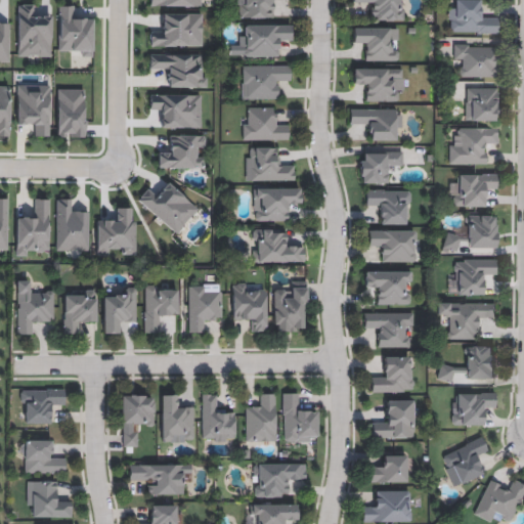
[(236,0),(271,0),(271,17),(236,17),(236,0)]
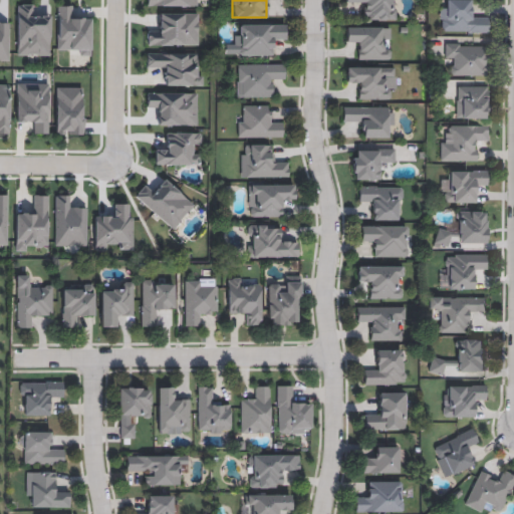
[(396,0),(396,20),(364,20),(364,4),(344,4),(344,0),(396,0)]
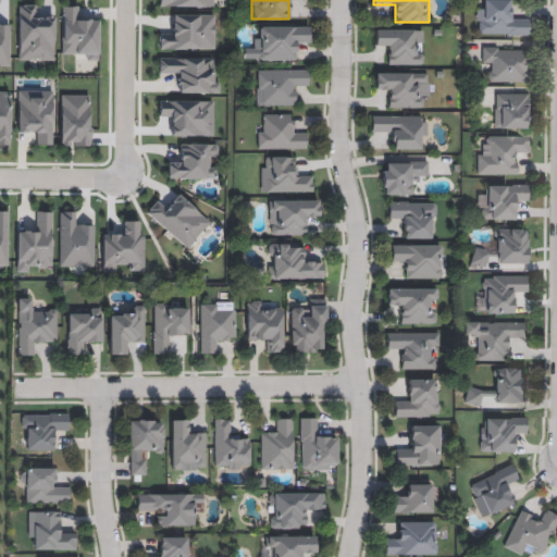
[(529,36),(475,36),(475,0),(508,0),(508,19),(529,19),(529,36)]
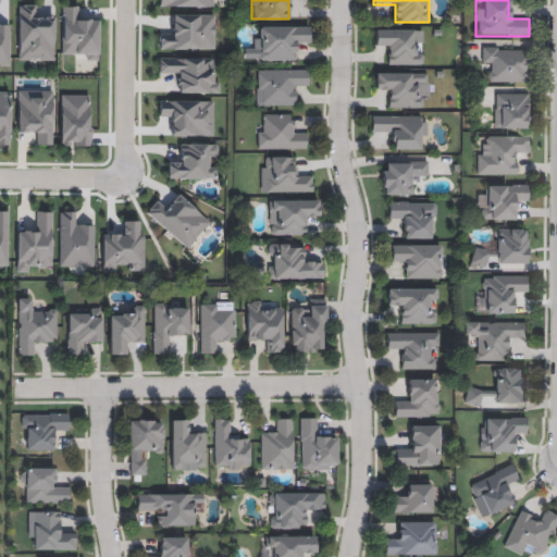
[(39,4),(39,15),(53,15),(53,60),(19,60),(19,4),(39,4)]
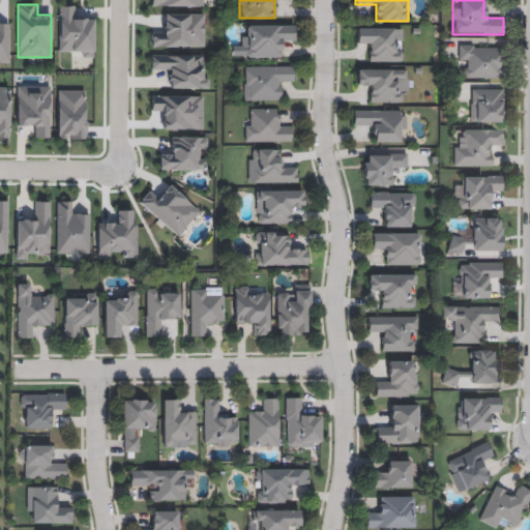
[(93,16),(92,57),(81,57),(81,50),(58,50),(59,5),(71,5),(71,16),(93,16)]
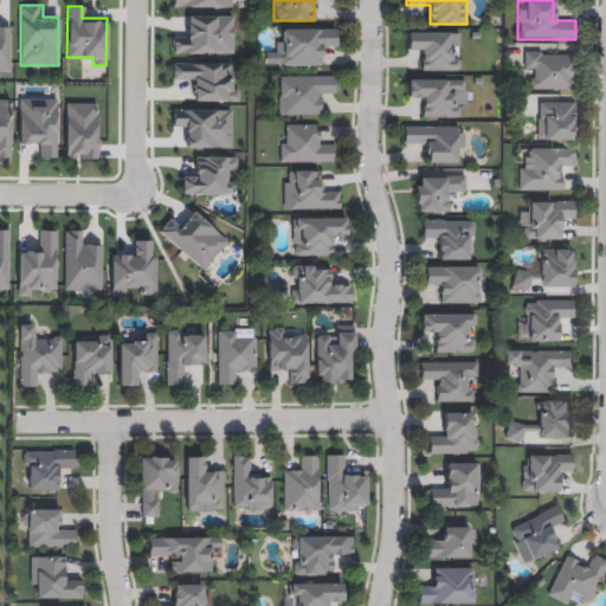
[(0,28),(11,28),(11,71),(0,71),(0,28)]
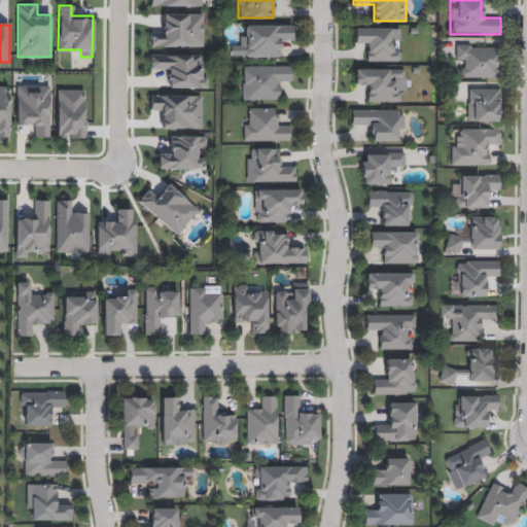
[(282,57),(244,57),(244,25),(293,25),(293,44),(282,44),(282,57)]
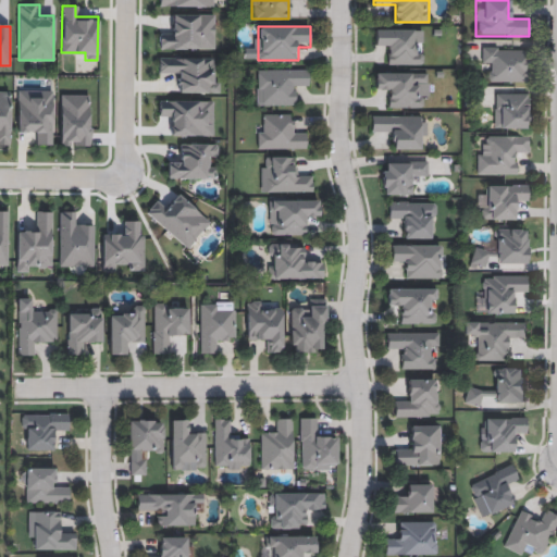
[(386,64),(386,49),(374,49),(374,28),(422,28),(422,64),(386,64)]
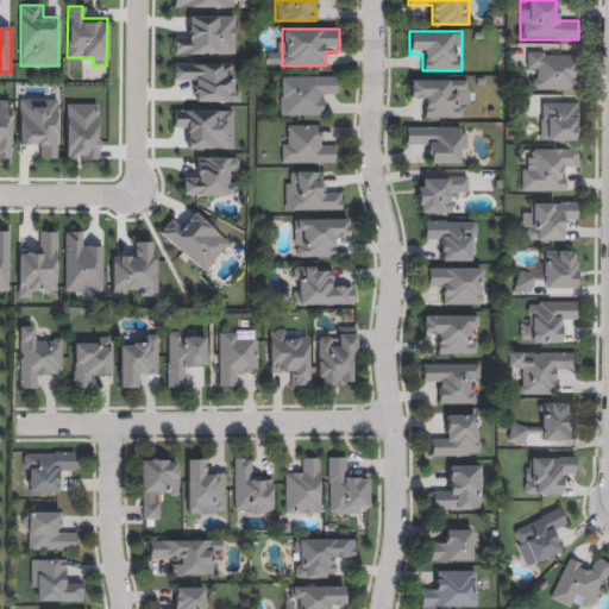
[(578,89),(532,89),(532,77),(526,77),(526,52),(578,52),(578,89)]
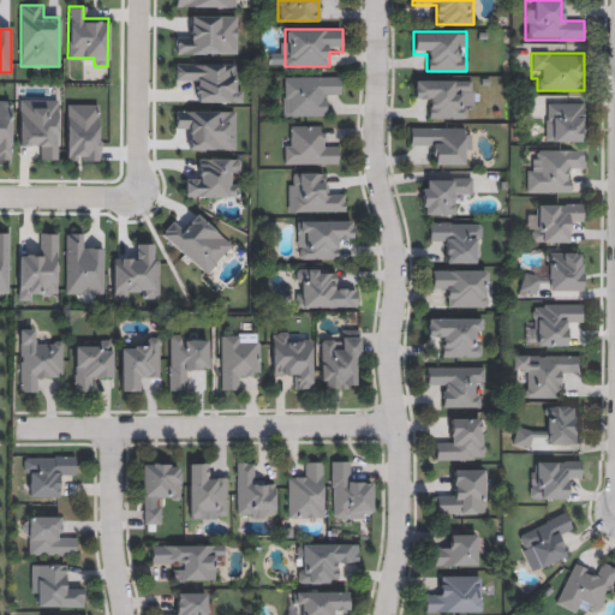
[(282,117),(282,76),(340,76),(340,90),(328,90),(328,117),(282,117)]
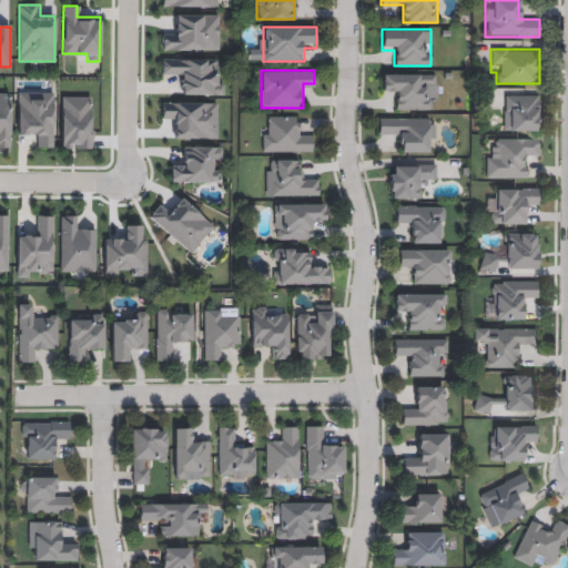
[(392,110),(392,95),(383,95),(383,73),(437,73),(437,99),(427,99),(427,110),(392,110)]
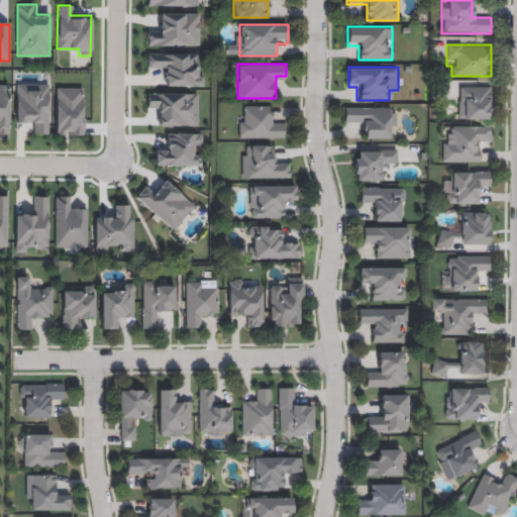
[(491,120),(457,120),(457,87),(491,87),(491,120)]
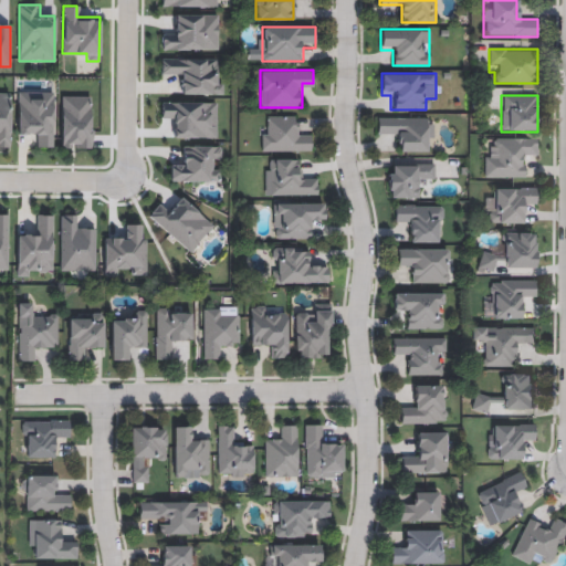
[(92,148),(61,148),(61,96),(92,96),(92,148)]
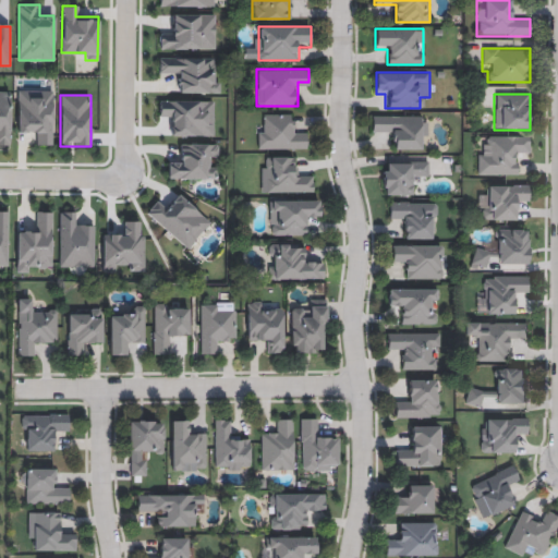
[(306,149),(258,149),(258,114),(294,114),(294,128),(306,128),(306,149)]
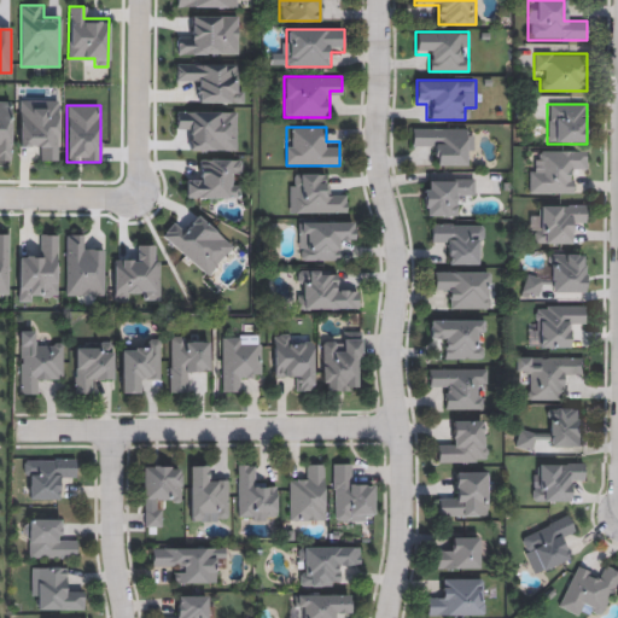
[(436,165),(436,151),(412,151),(412,128),(472,128),(472,165),(436,165)]
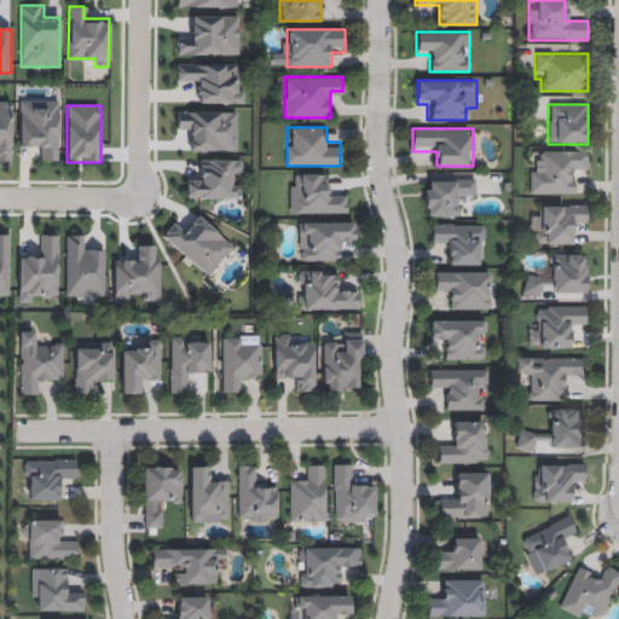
[(574,195),(528,195),(528,163),(542,163),(542,151),(586,151),(586,167),(574,167),(574,195)]
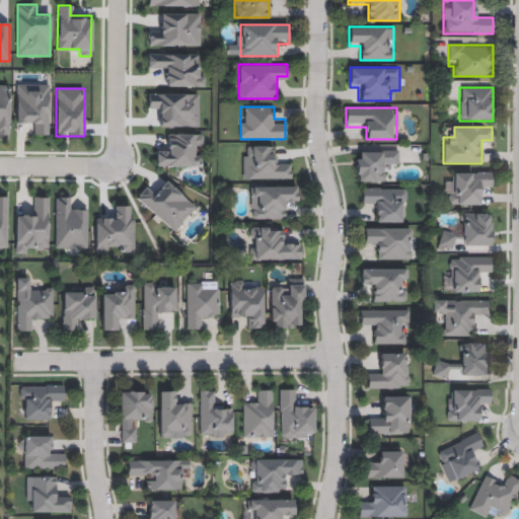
[(242,178),(242,146),(274,146),(274,156),(291,156),(291,178),(242,178)]
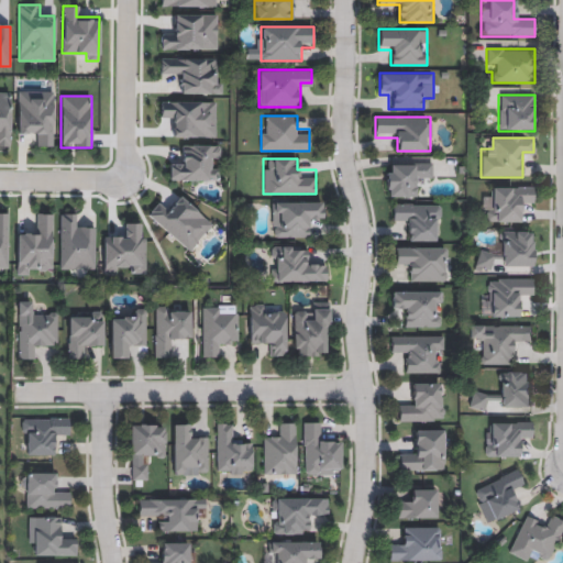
[(385,163),(433,163),(433,174),(420,174),(420,197),(385,197),(385,163)]
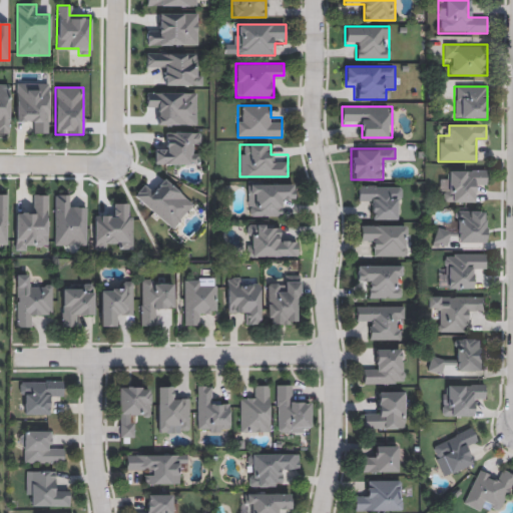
[(475,202),(443,202),(443,170),(486,170),(486,181),(475,181),(475,202)]
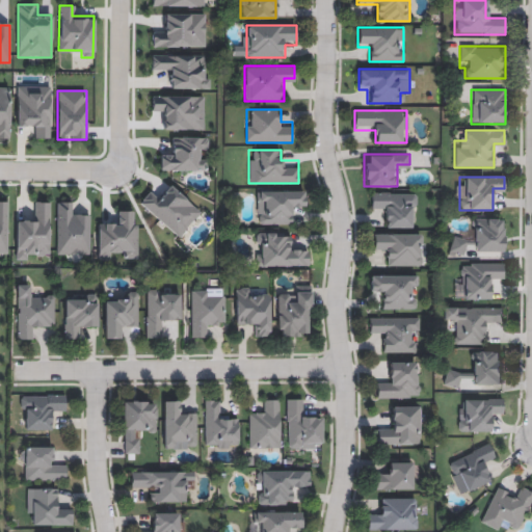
[(140,203),(152,190),(159,197),(170,185),(201,213),(178,238),(140,203)]
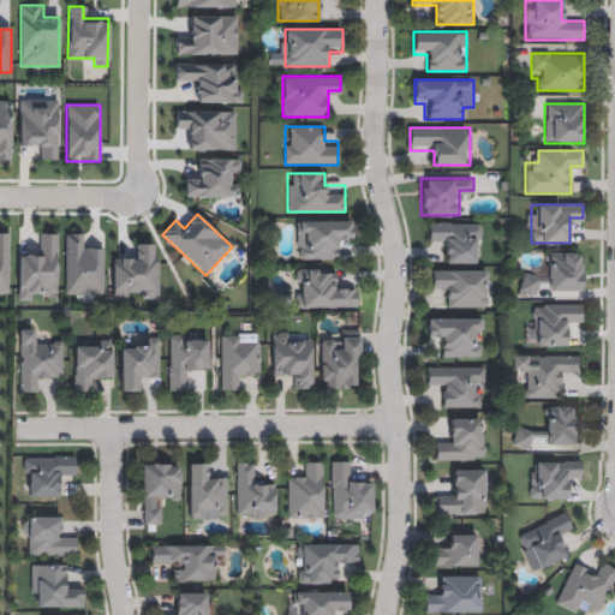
[(297,258),(297,220),(351,220),(351,240),(340,240),(340,258),(297,258)]
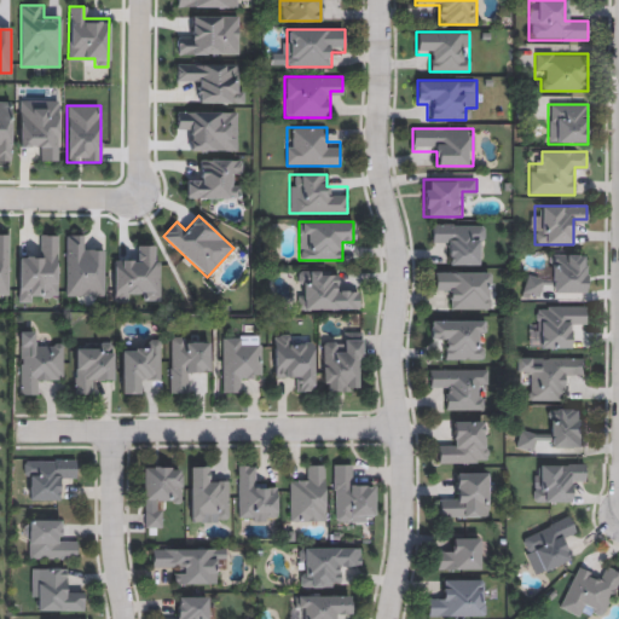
[(482,265),(444,264),(444,238),(432,238),(432,224),(482,224),(482,265)]
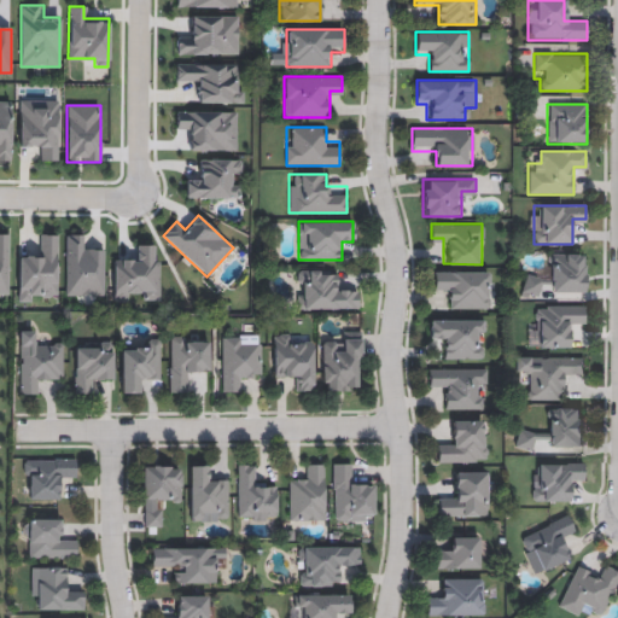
[(584,254),(584,293),(547,293),(547,254),(584,254)]
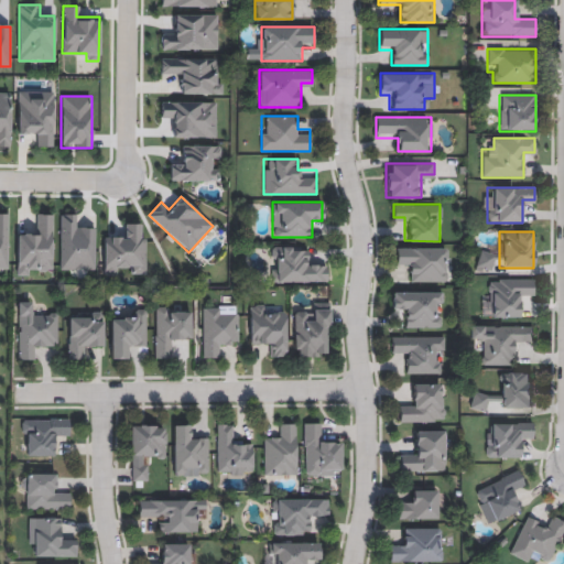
[(305,246),(305,259),(326,259),(326,282),(271,282),(271,246),(305,246)]
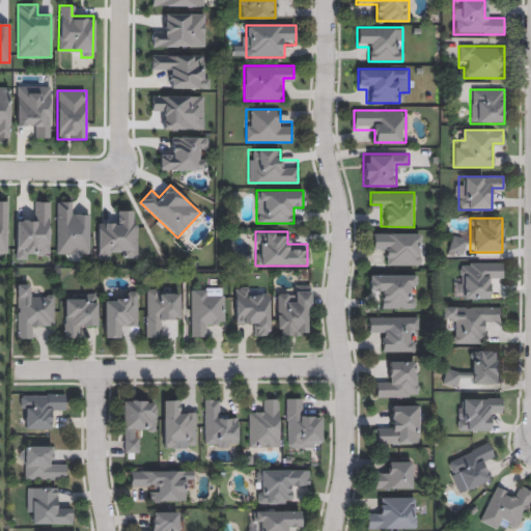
[(420,266),(383,266),(383,253),(372,253),(372,232),(420,232),(420,266)]
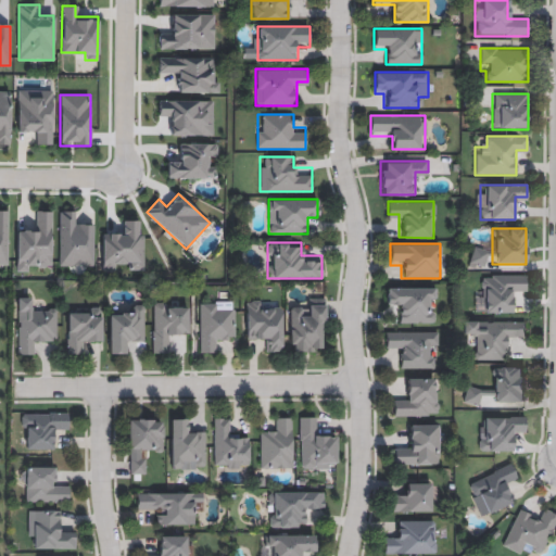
[(471,266),(471,250),(485,250),(485,266),(471,266)]
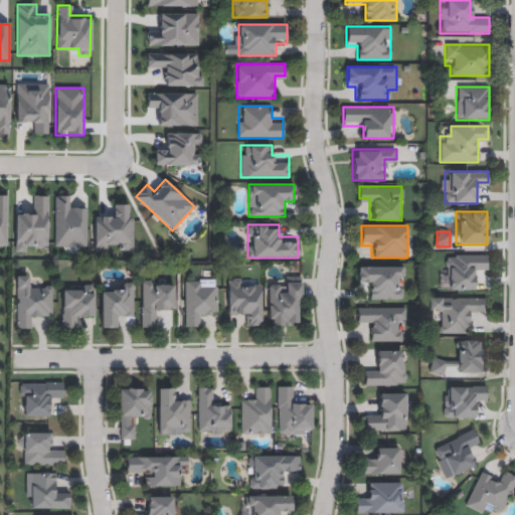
[(487,255),(487,269),(477,269),(477,290),(440,290),(440,276),(449,276),(449,254),(487,255)]
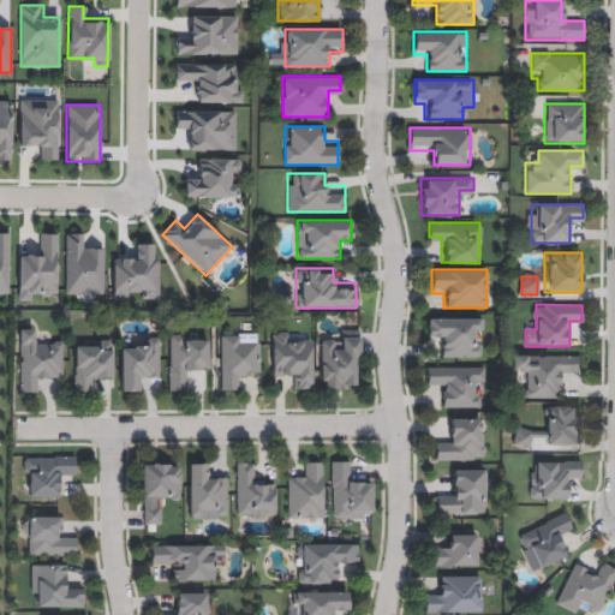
[(481,317),(481,357),(440,357),(440,341),(427,341),(427,317),(481,317)]
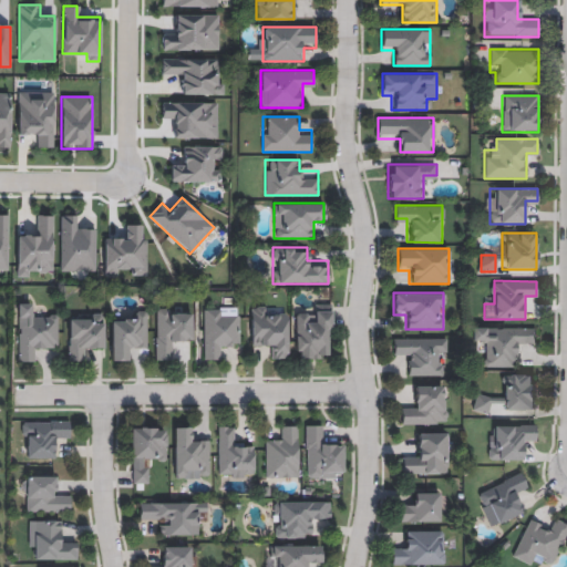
[(18,361),(18,303),(31,303),(31,315),(58,315),(58,350),(38,350),(38,361),(18,361)]
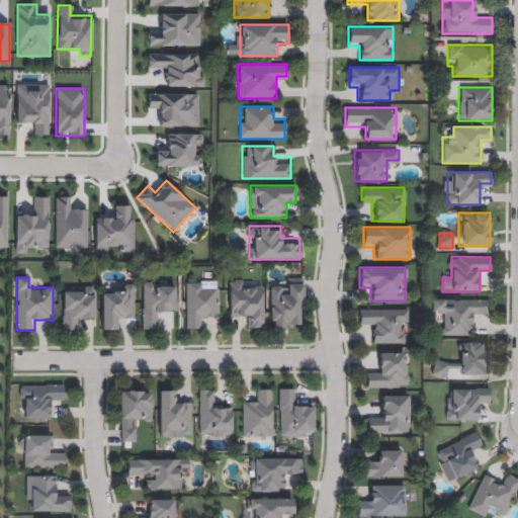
[(303,277),(303,328),(269,328),(269,287),(290,287),(290,277),(303,277)]
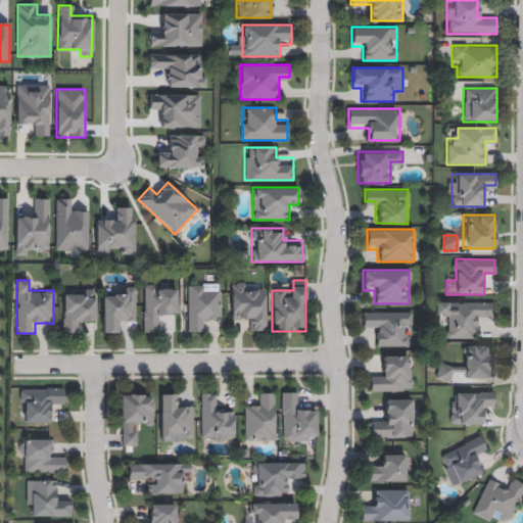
[(221,321),(200,321),(200,331),(187,331),(187,283),(221,283),(221,321)]
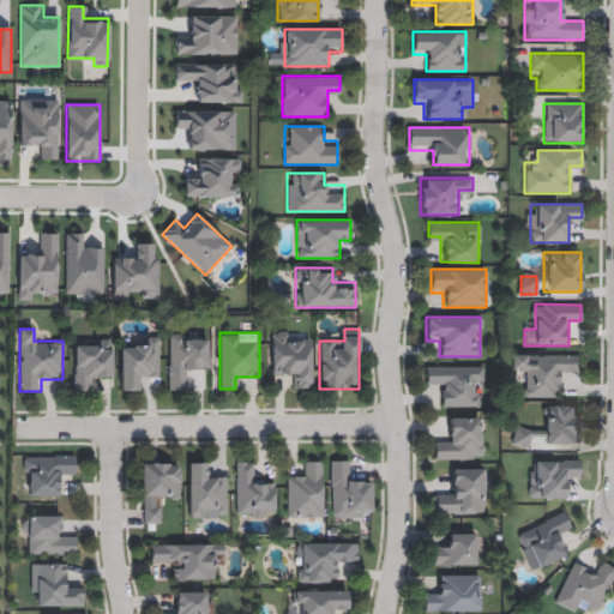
[(271,332),(298,332),(298,343),(311,343),(312,387),(299,387),(299,375),(272,375),(271,332)]
